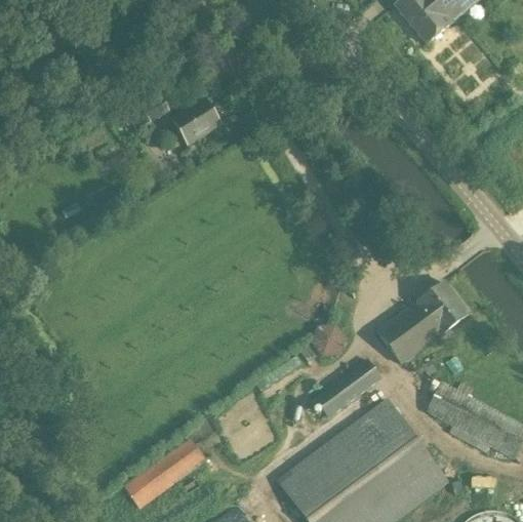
[(427,44),(463,14),(479,0),(402,0),(395,6),(427,44)]
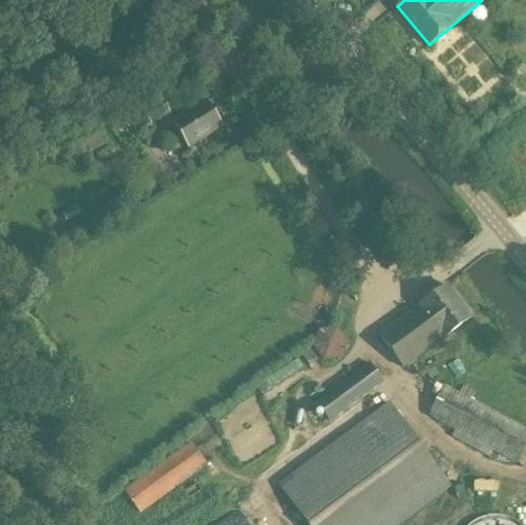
[(153,122),(171,110),(163,97),(145,107),(153,122)]
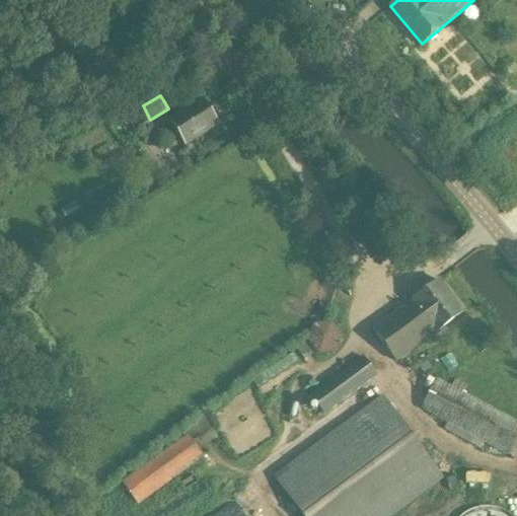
[(186,143),(219,123),(204,97),(170,117),(186,143)]
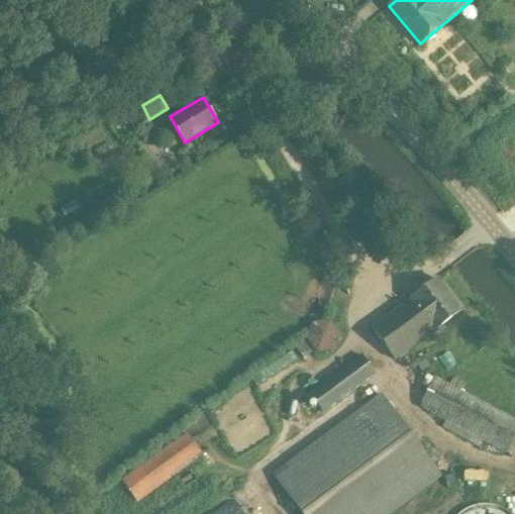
[(395,358),(462,309),(437,278),(372,326),(395,358)]
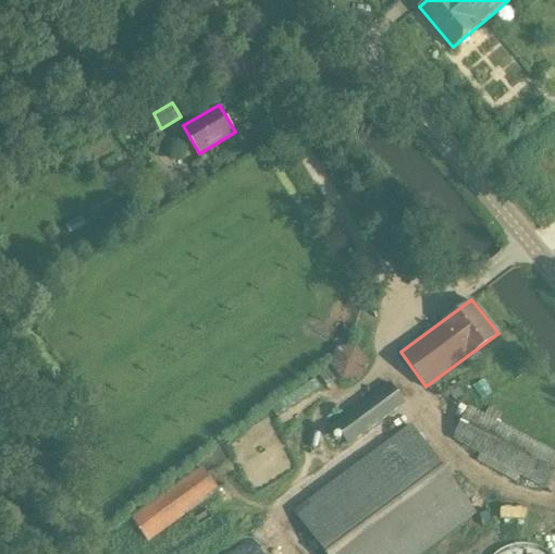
[(347,344),(338,345),(334,354),(331,361),(341,371),(355,370),(359,359),(357,348),(347,344)]
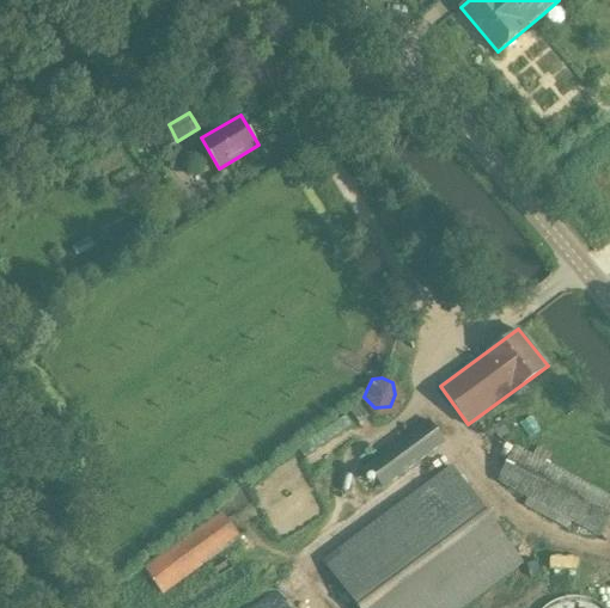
[(500,436),(516,427),(508,415),(493,425),(500,436)]
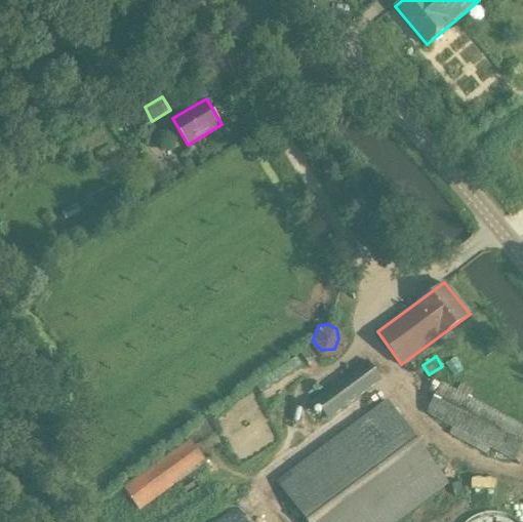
[(329,418),(381,379),(367,360),(315,399),(329,418)]
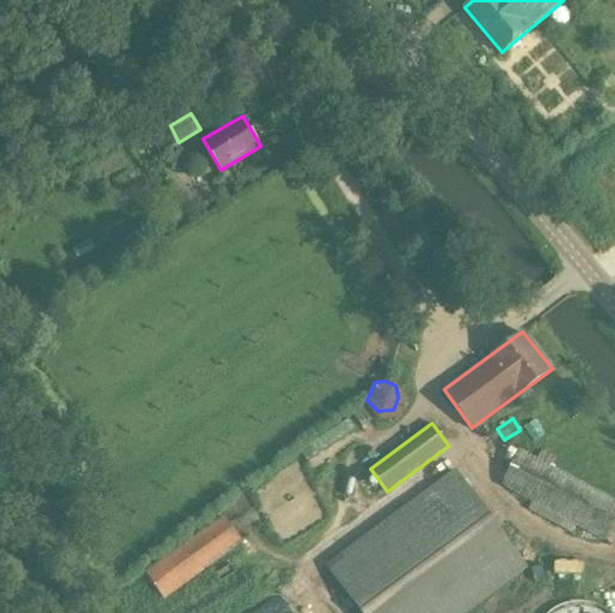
[(605,538),(614,520),(614,502),(520,451),(502,482),(605,538)]
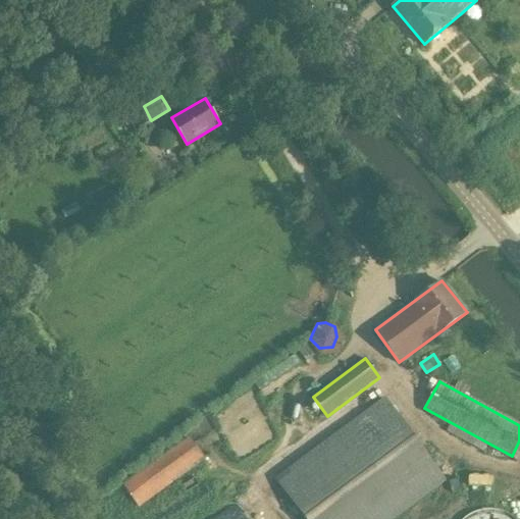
[(307,518),(392,518),(446,479),(385,398),(276,477),(307,518)]
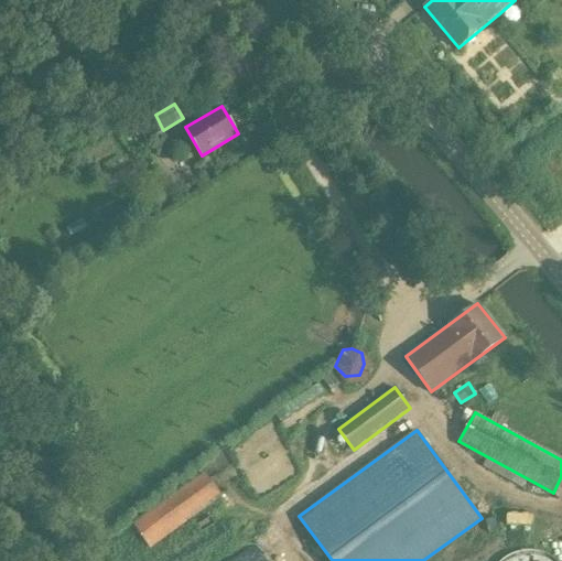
[(149,545),(220,494),(205,471),(133,522),(149,545)]
